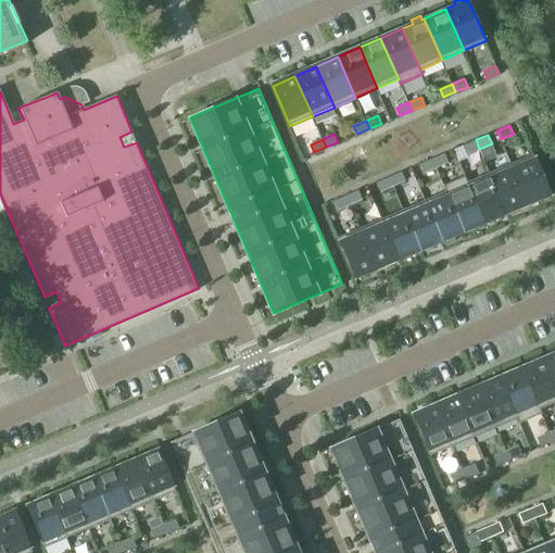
[(467,154),(479,149),(476,139),(463,145),(467,154)]
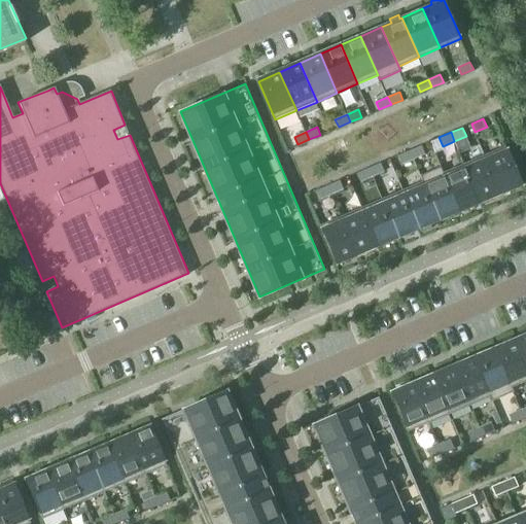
[(411,150),(414,159),(425,153),(422,145),(411,150)]
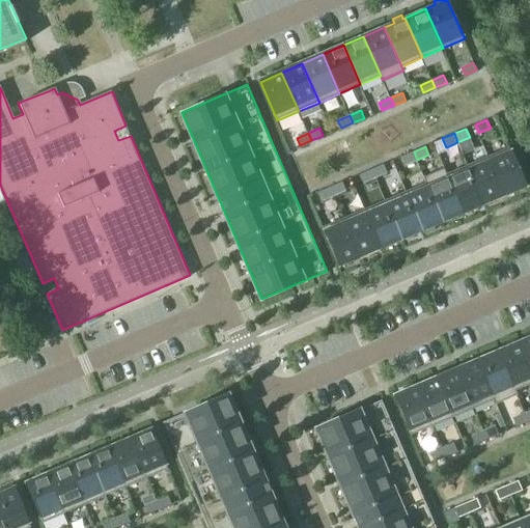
[(489,156),(505,194),(527,186),(510,146),(490,156),(489,156)]
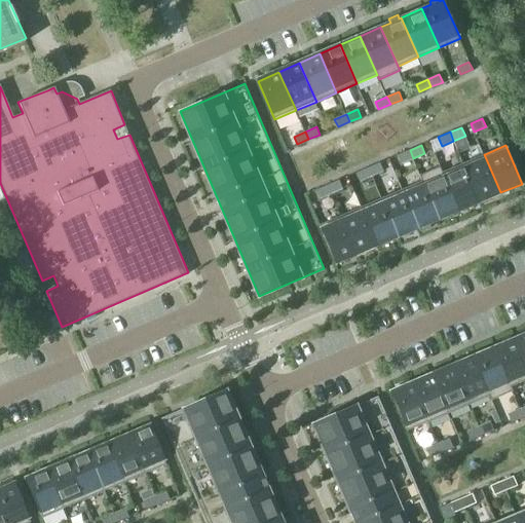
[(402,163),(413,158),(410,150),(398,155),(402,163)]
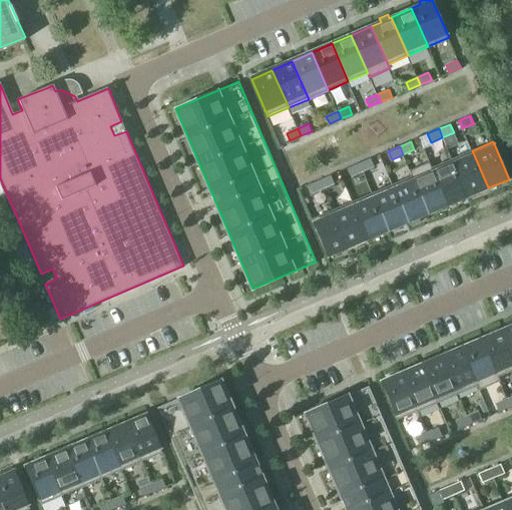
[(468,196),(488,187),(472,150),(452,158),(468,196)]
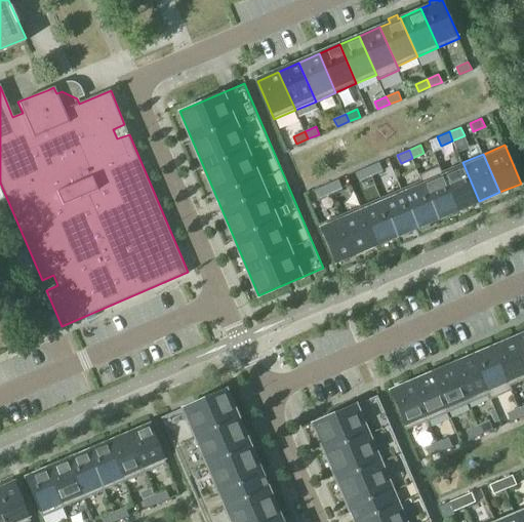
[(367,167),(371,175),(383,170),(379,162),(367,167)]
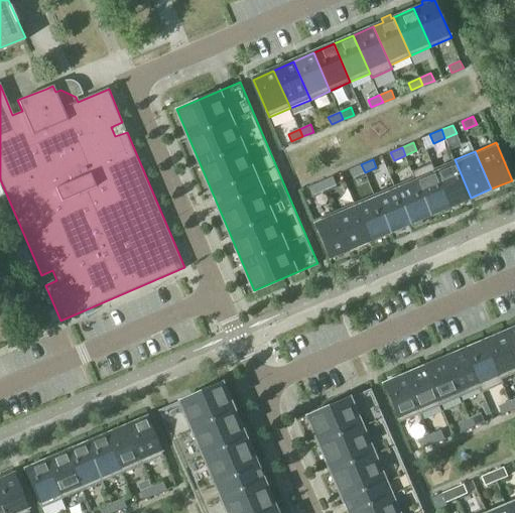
[(451,206),(471,198),(455,159),(434,168),(451,206)]
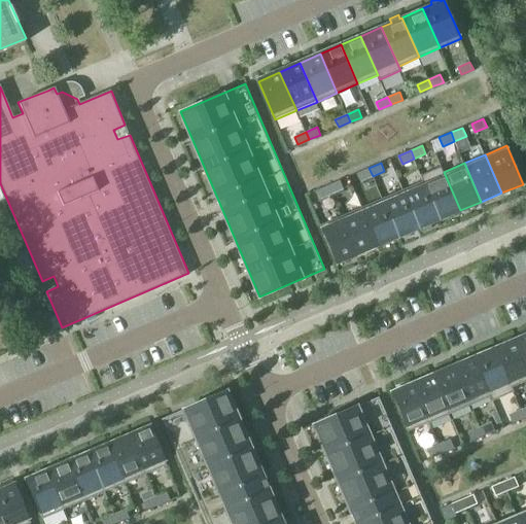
[(360,181),(373,176),(369,168),(357,172),(360,181)]
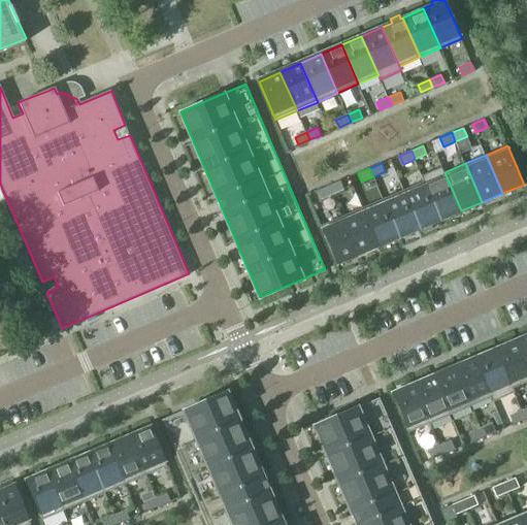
[(440,220),(461,210),(445,172),(424,181),(440,220)]
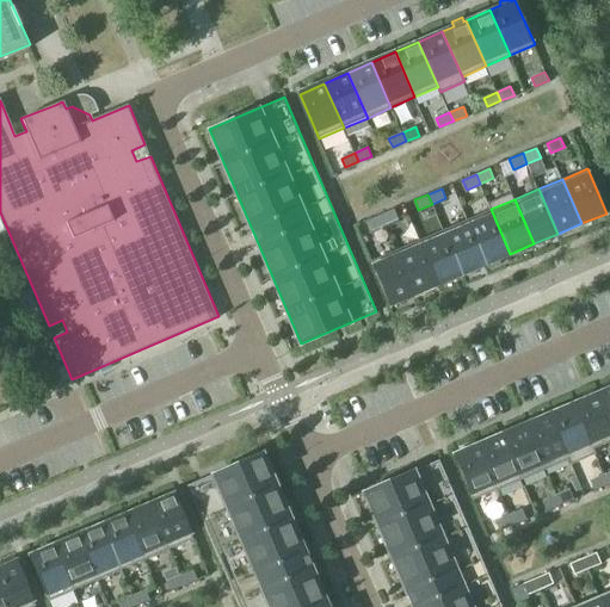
[(381,214),(384,224),(399,218),(394,208),(381,214)]
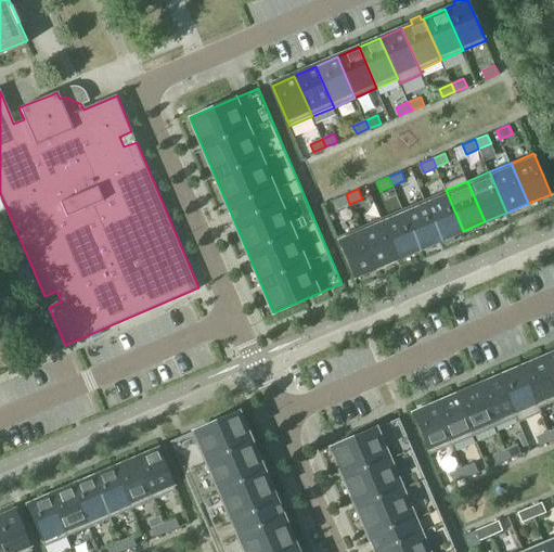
[(453,235),(463,231),(446,190),(424,200),(441,240),(443,240),(446,243),(454,239),(453,235)]
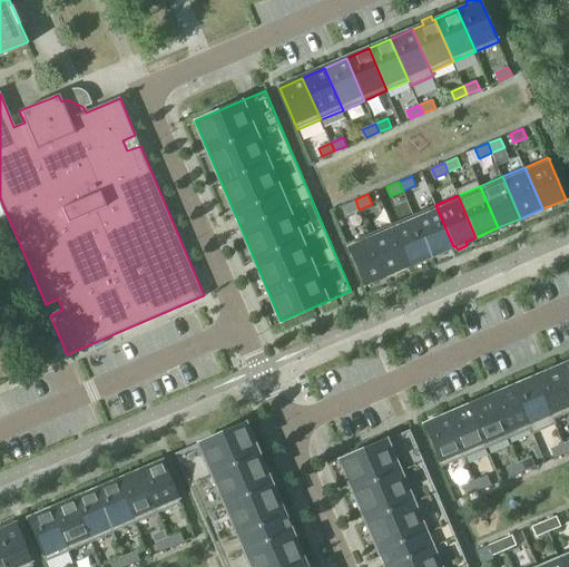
[(346,215),(359,209),(355,199),(342,205),(346,215)]
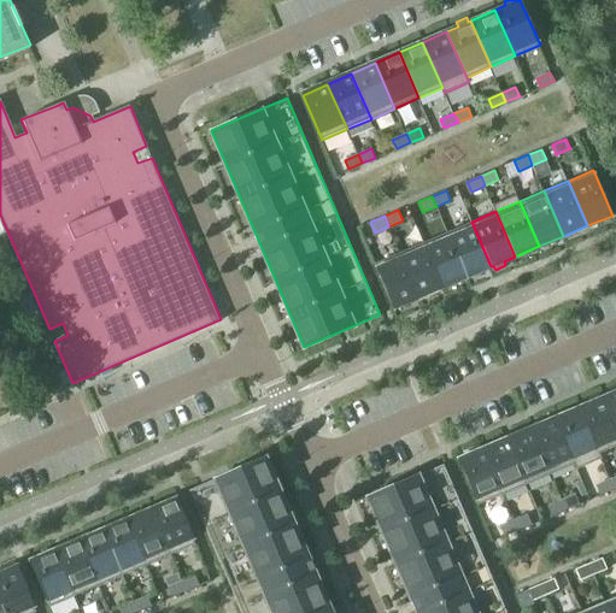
[(467,277),(491,266),(471,222),(447,231),(467,277)]
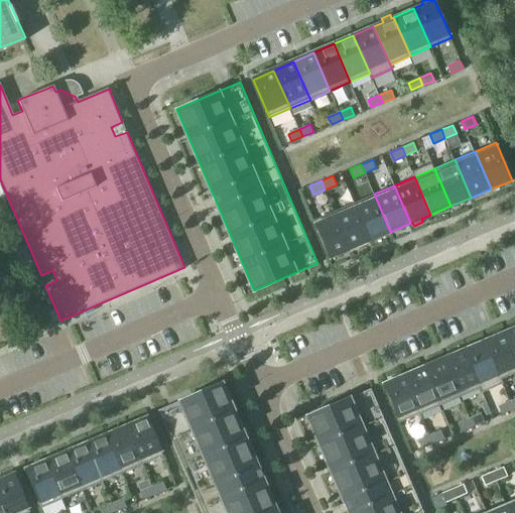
[(370,240),(390,232),(374,194),(354,203),(359,214),(370,240)]
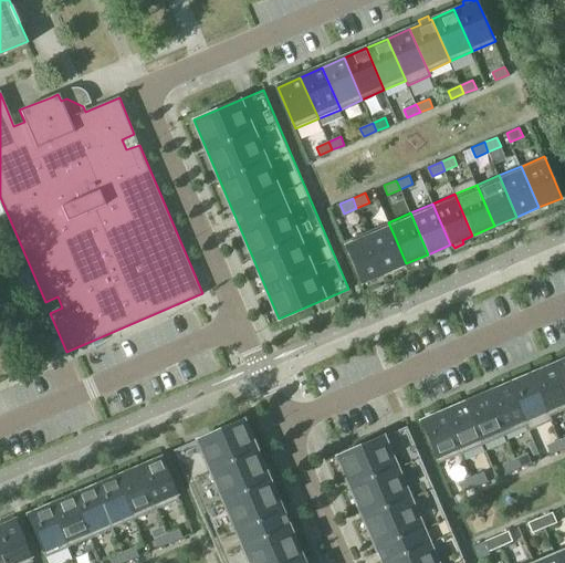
[(384,273),(406,263),(394,235),(388,222),(366,231),(384,273)]
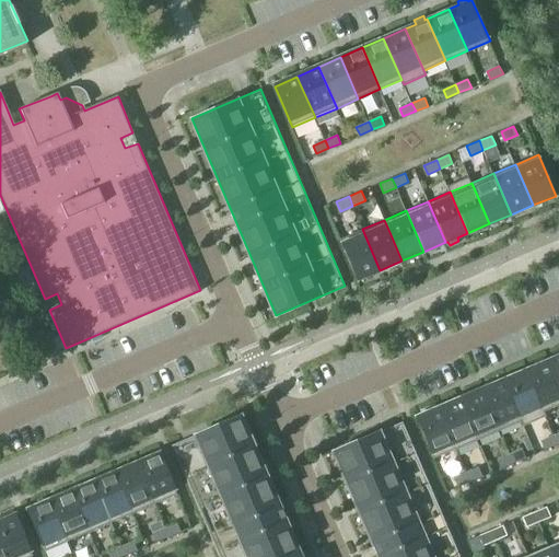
[(358,279),(380,270),(362,229),(340,239),(358,279)]
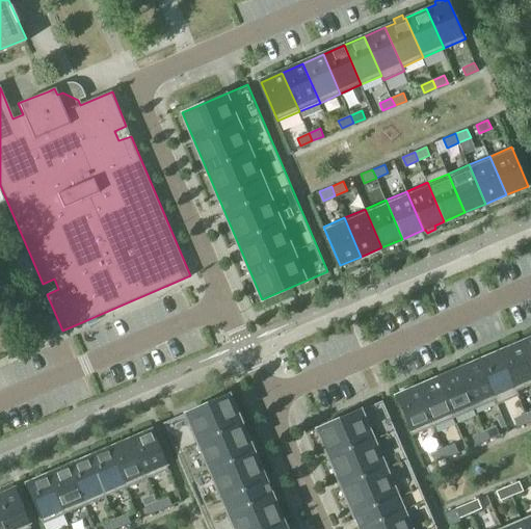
[(520,342),(530,368),(530,333),(528,335),(530,338),(520,342)]
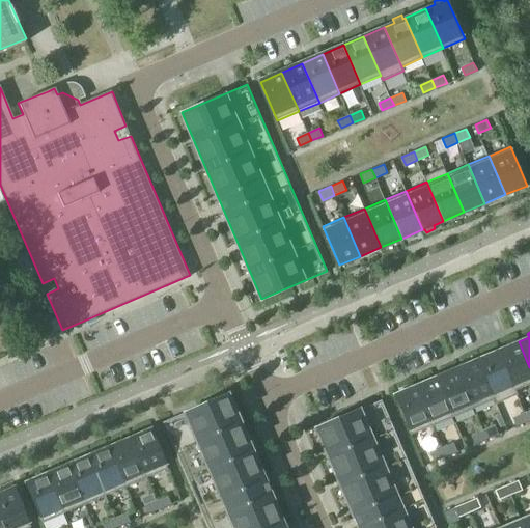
[(517,389),(529,383),(529,367),(519,341),(518,342),(515,338),(507,342),(508,346),(499,351),(515,390),(517,389)]
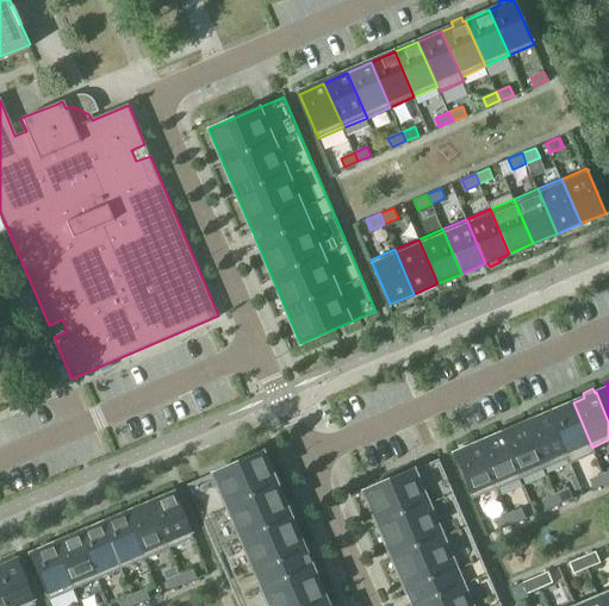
[(569,457),(571,462),(595,453),(592,448),(573,403),(550,412),(569,457)]
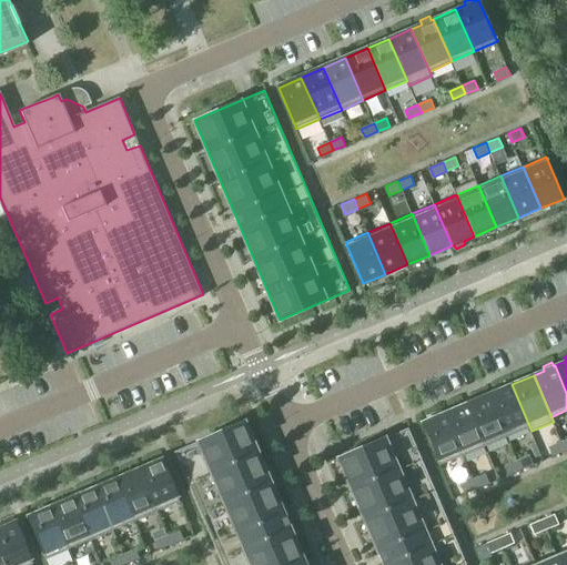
[(489,394),(507,435),(529,426),(512,384),(489,394)]
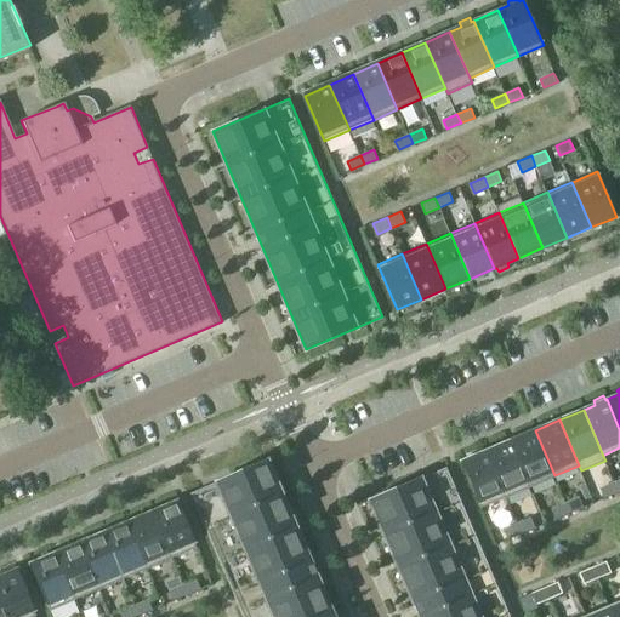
[(511,440),(530,486),(555,475),(535,430),(511,440)]
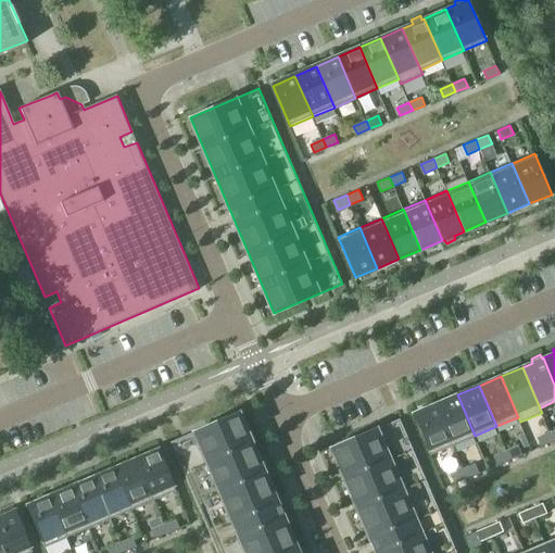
[(436,404),(453,444),(475,436),(457,394),(436,404)]
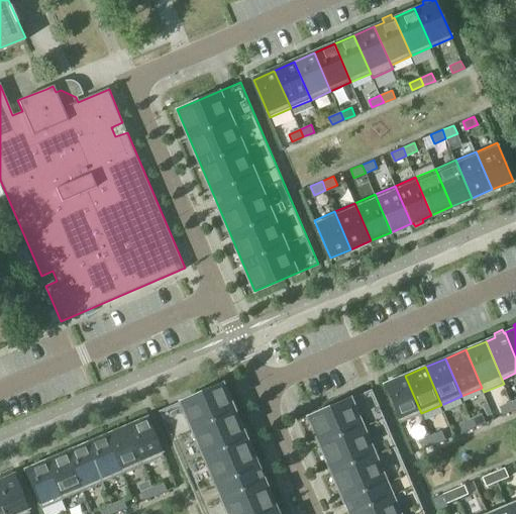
[(395,380),(385,384),(401,422),(421,413),(405,376),(404,376),(402,373),(393,377),(395,380)]
